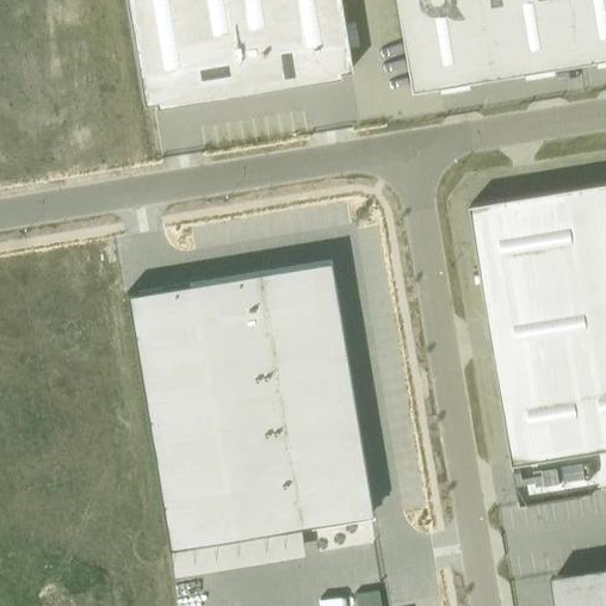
[(341,0),(127,0),(146,110),(354,75),(341,0)]
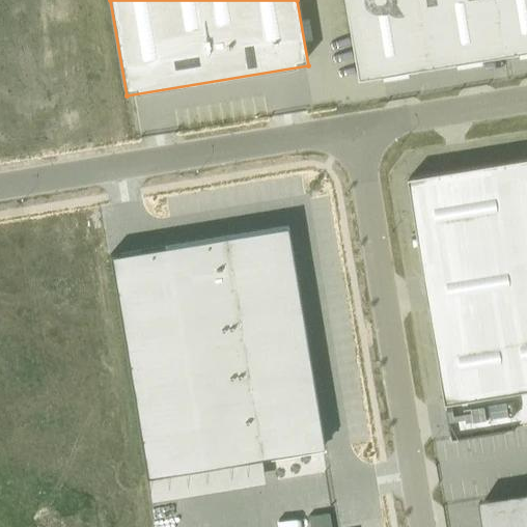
[(526,0),(350,0),(365,83),(526,55),(526,0)]
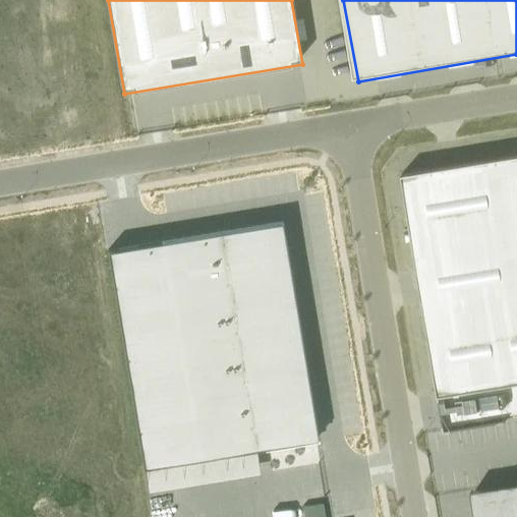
[(516,160),(404,178),(442,403),(443,403),(443,400),(516,387),(516,160)]
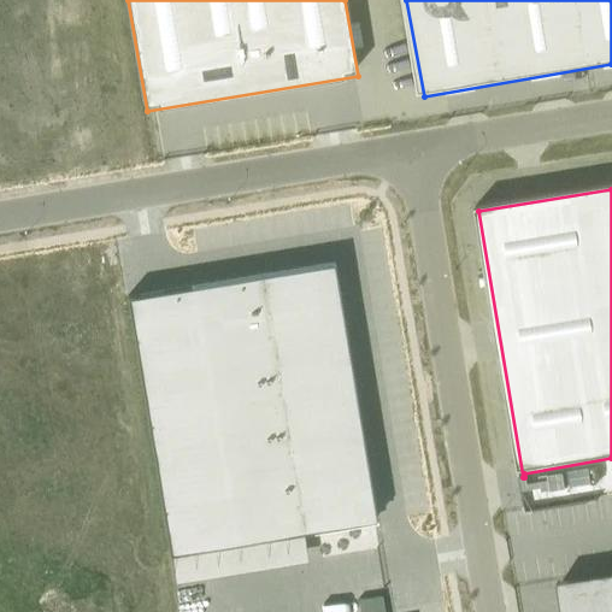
[(335,268),(130,301),(172,559),(378,525),(335,268)]
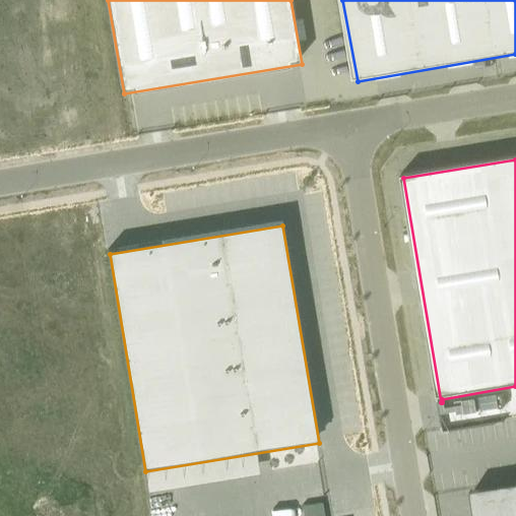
[(515,487),(476,494),(477,498),(502,494),(506,515),(515,515),(515,487)]
